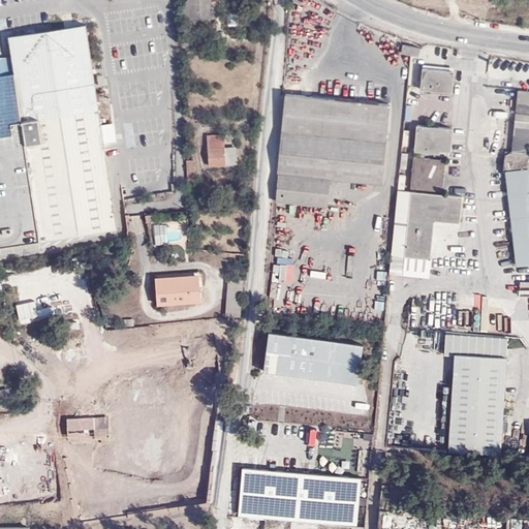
[(86,25),(48,32),(61,124),(102,119),(86,25)]
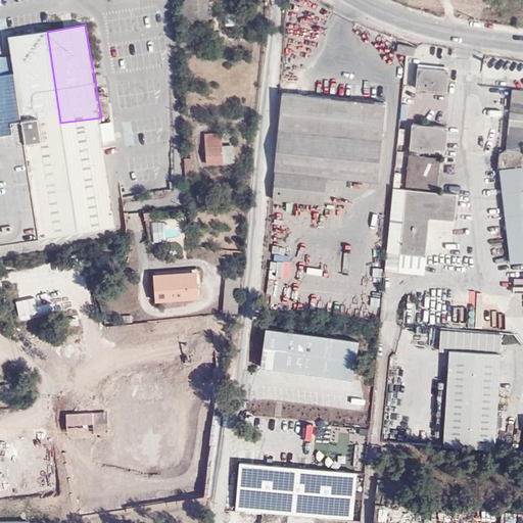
[(101,117),(60,123),(47,32),(8,37),(13,74),(20,123),(38,240),(114,228),(101,117)]
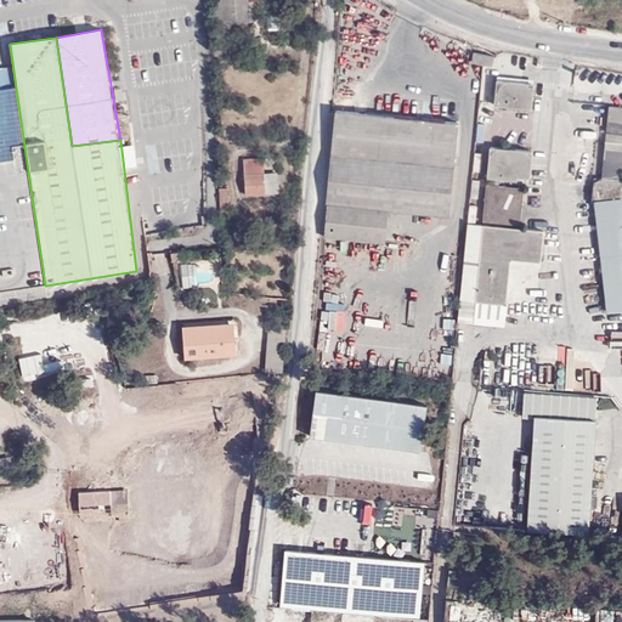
[(476,57),(486,58),(487,47),(476,46),(476,57)]
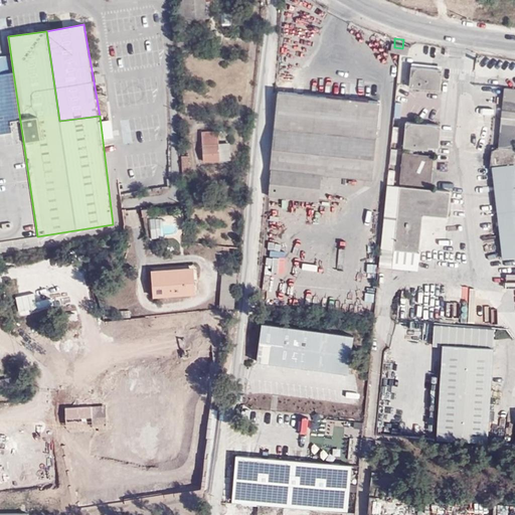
[(402,48),(411,49),(411,41),(403,39),(402,48)]
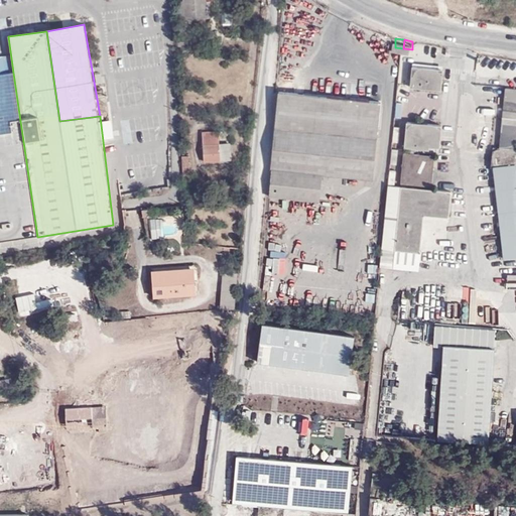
[(441,89),(443,68),(412,65),(410,86),(441,89)]
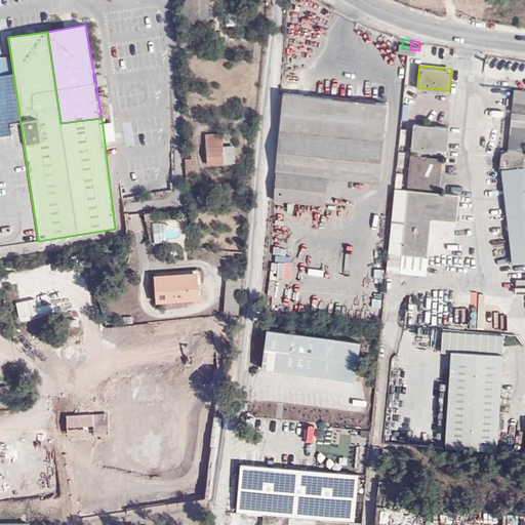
[(13,74),(0,75),(0,246),(38,241),(21,123),(13,74)]
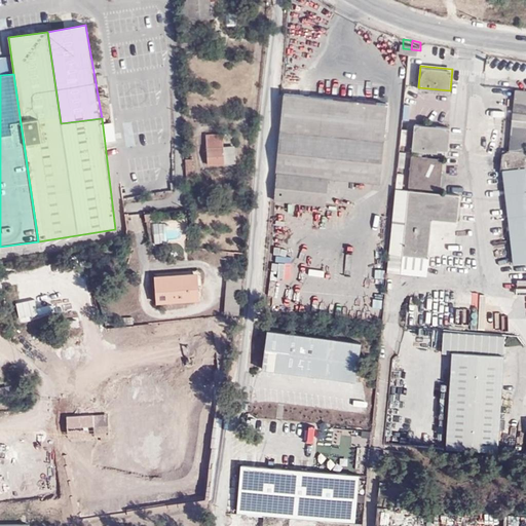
[(525,89),(516,88),(510,150),(503,150),(501,170),(504,168),(515,263),(525,261),(525,89)]
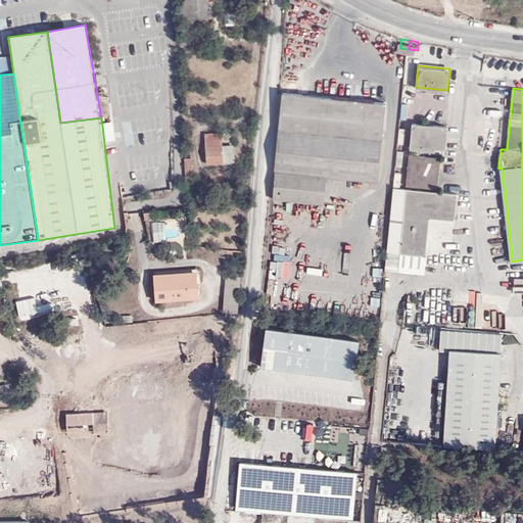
[(283,93),(277,171),(327,176),(378,181),(385,102),(283,93)]
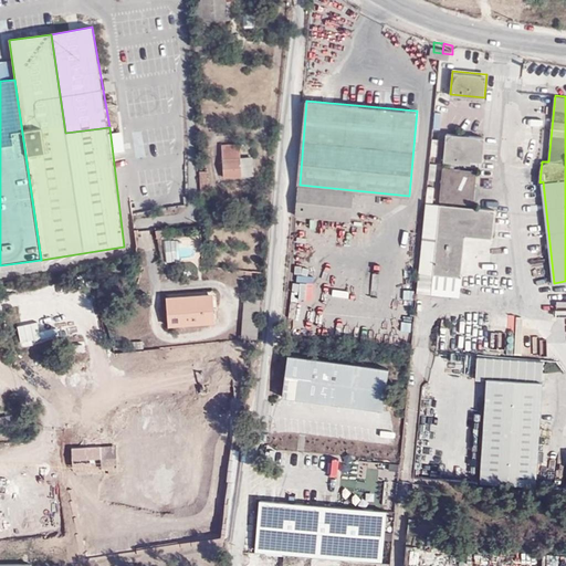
[(440,201),(473,205),(475,171),(454,168),(456,161),(470,164),(471,159),(481,160),(483,136),(447,133),(443,160),(448,161),(448,168),(442,167),(440,201)]
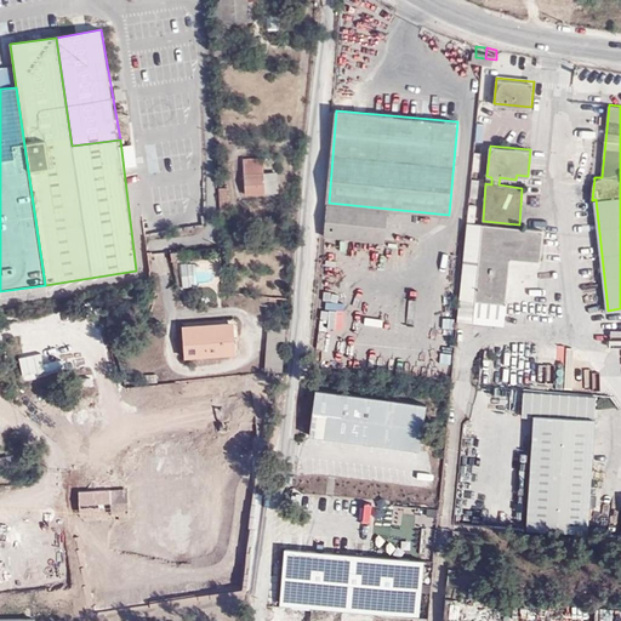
[(279,192),(278,170),(265,171),(263,157),(245,158),(248,194),(279,192)]
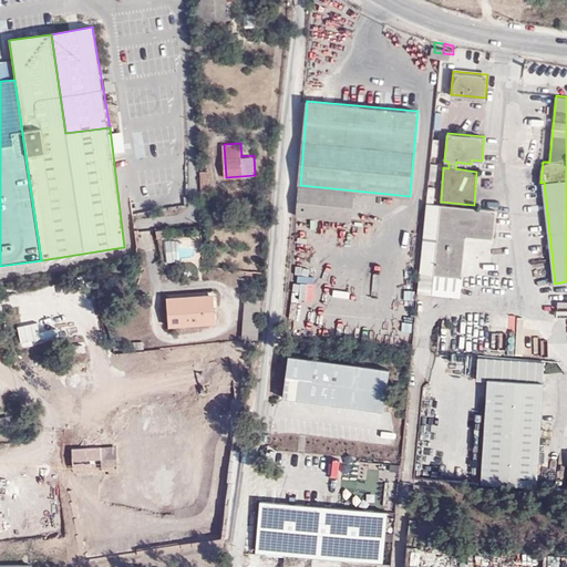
[(353,191),(300,185),(297,216),(338,219),(351,220),(353,191)]
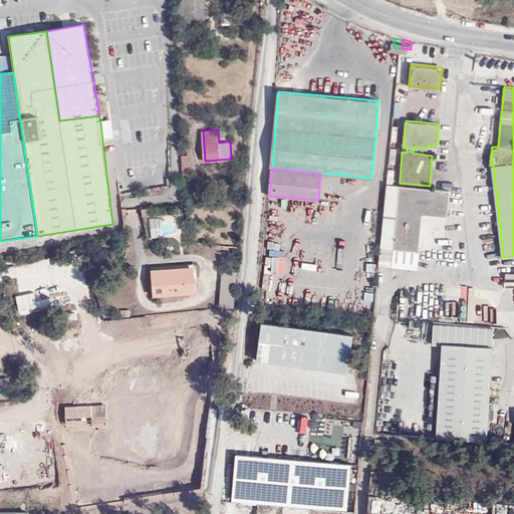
[(449,190),(388,185),(378,267),(418,271),(422,215),(446,217),(449,190)]
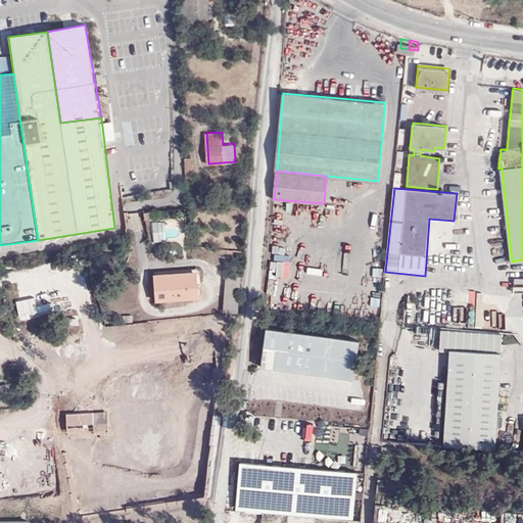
[(324,203),(312,202),(311,221),(322,222),(324,203)]
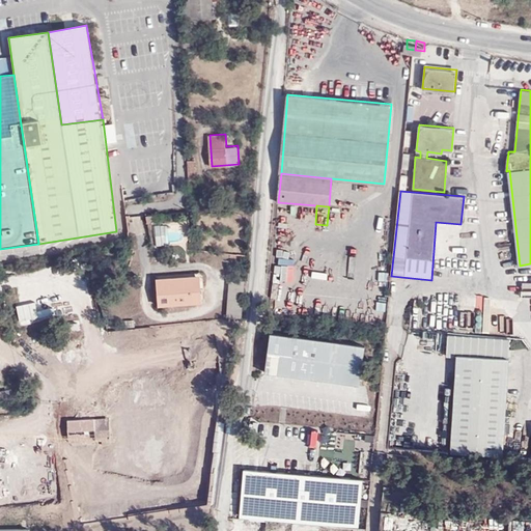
[(155,245),(172,244),(170,224),(154,225),(155,245)]
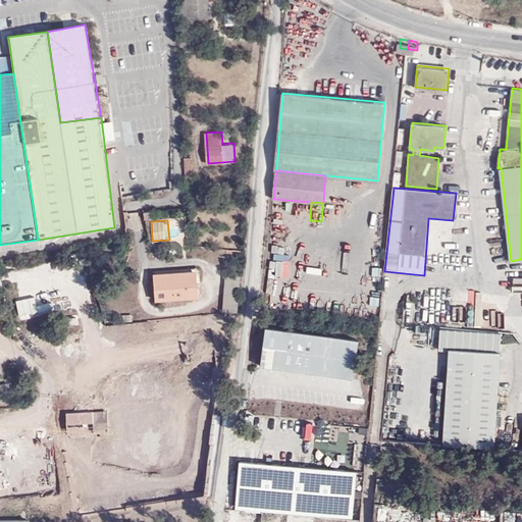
[(201,297),(198,271),(155,274),(157,300),(201,297)]
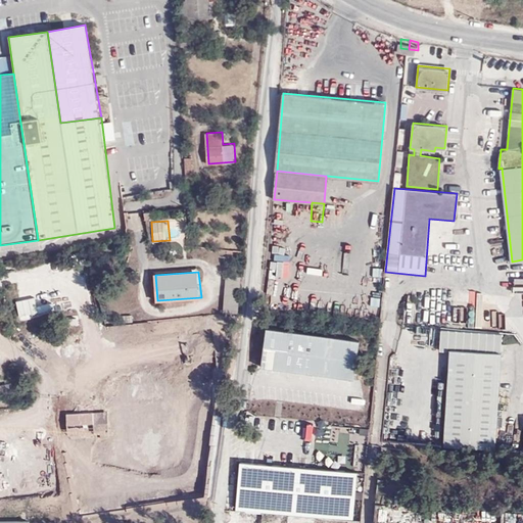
[(66,326),(79,325),(78,315),(65,316),(66,326)]
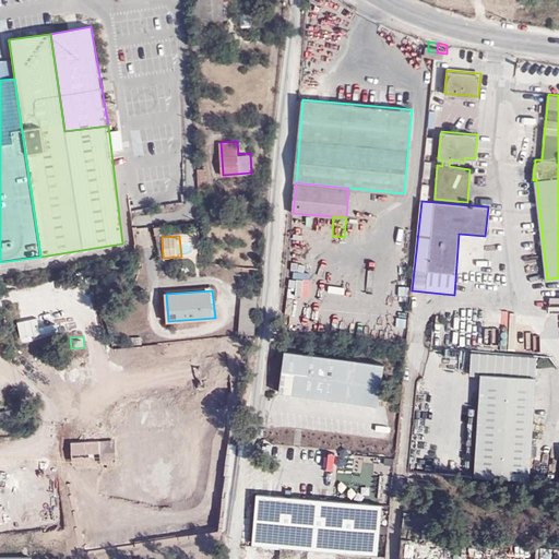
[(380,404),(387,361),(285,348),(281,390),(380,404)]
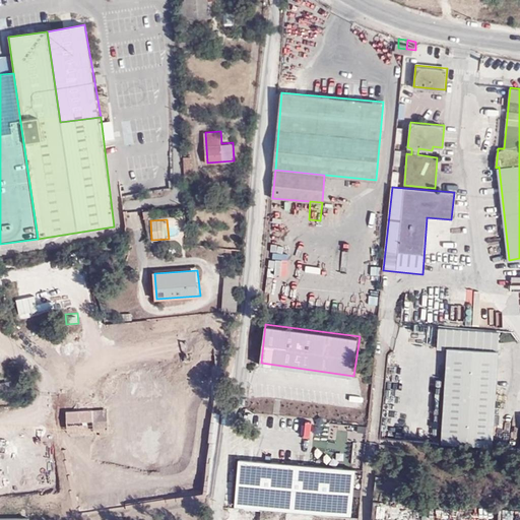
[(492,448),(498,350),(499,331),(439,328),(438,349),(446,349),(440,445),(492,448)]
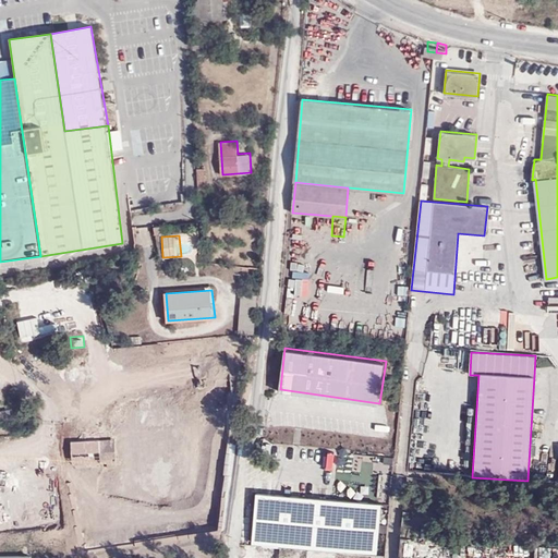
[(0,420),(13,417),(11,409),(0,411),(0,420)]
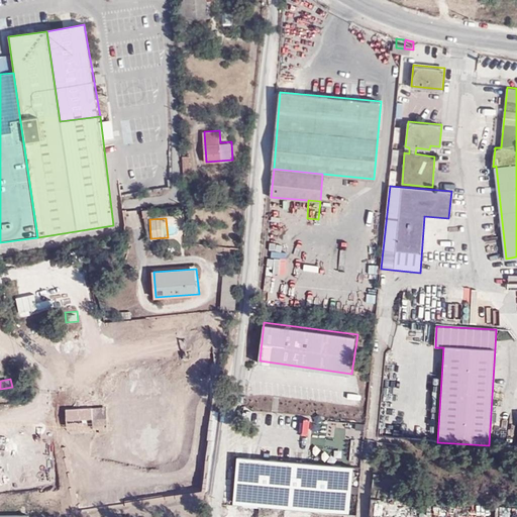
[(107,428),(106,408),(65,410),(67,429),(107,428)]
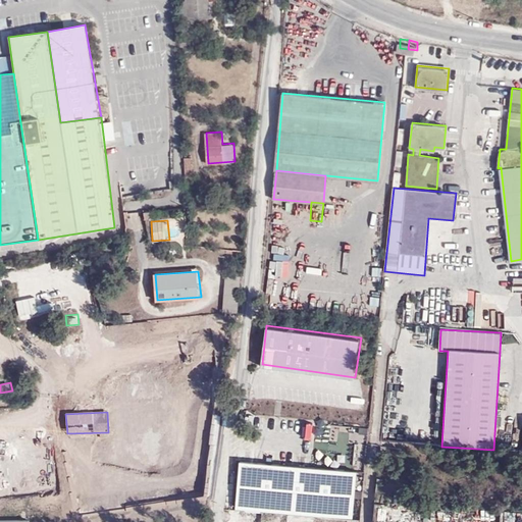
[(354,518),(359,470),(241,460),(237,507),(354,518)]
